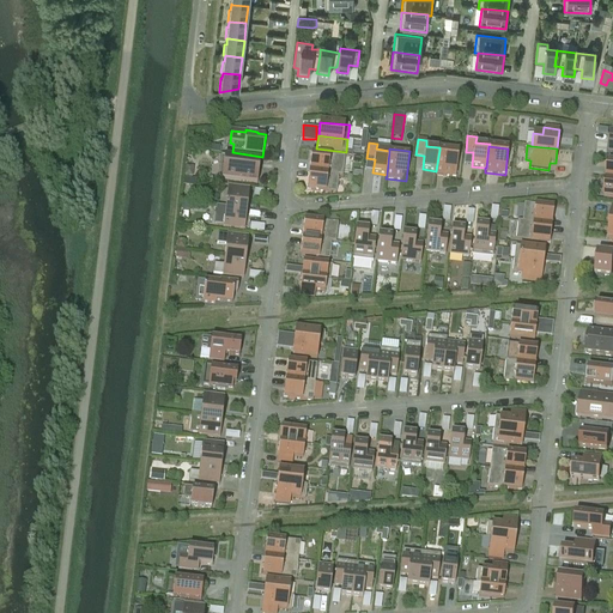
[(436,171),(436,176),(455,178),(459,152),(439,150),(436,171)]
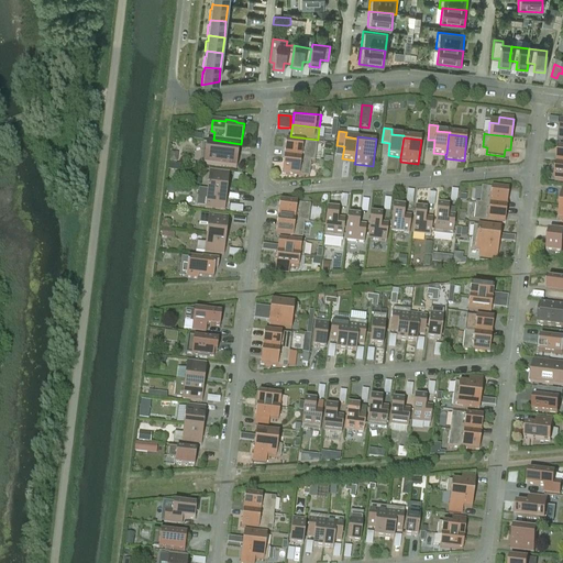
[(286,141),(284,158),(310,162),(315,162),(317,145),(286,141)]
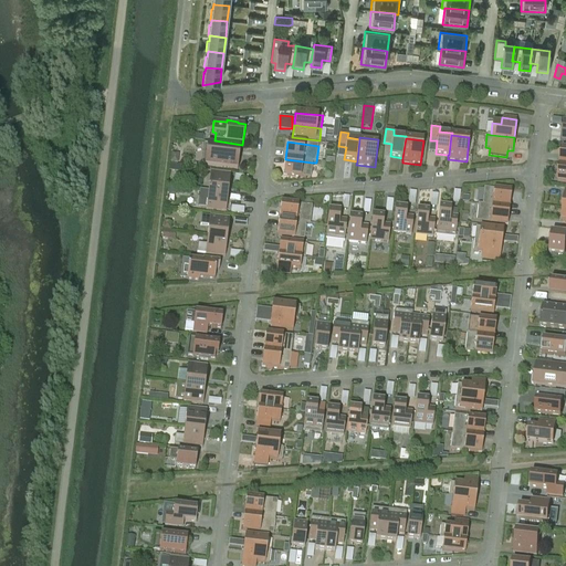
[(238,170),(240,148),(203,144),(201,166),(238,170)]
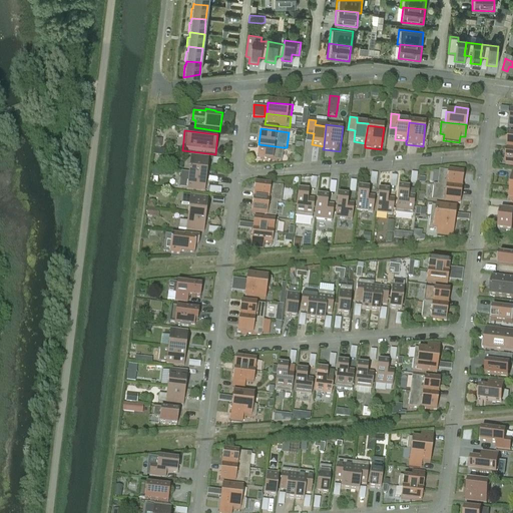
[(282,162),(283,147),(259,144),(257,159),(282,162)]
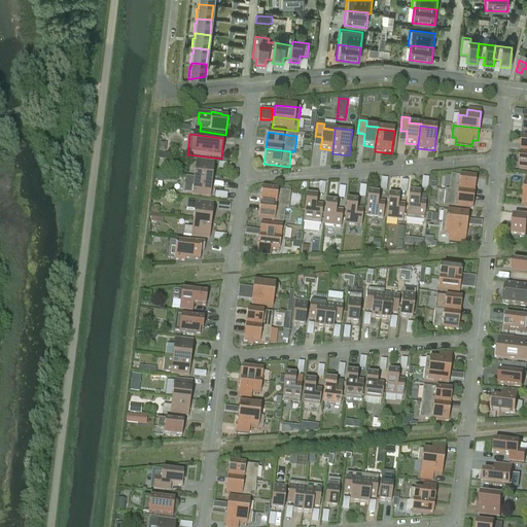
[(196,161),(194,178),(212,180),(214,163),(196,161)]
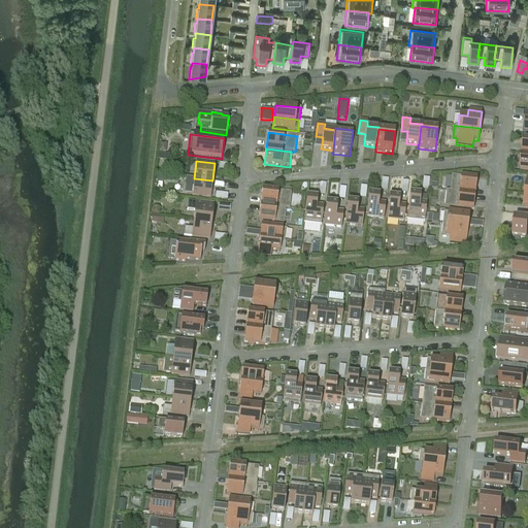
[(452,176),(450,191),(450,192),(474,195),(476,178),(452,176)]
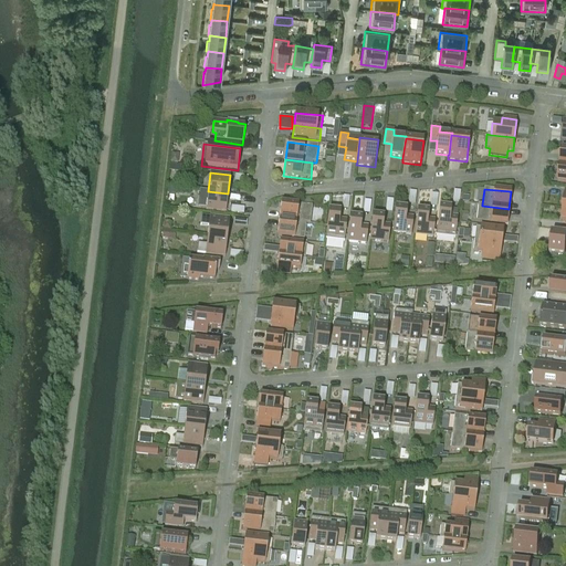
[(226,212),(228,194),(208,191),(199,190),(197,208),(206,209),(206,210),(226,212)]
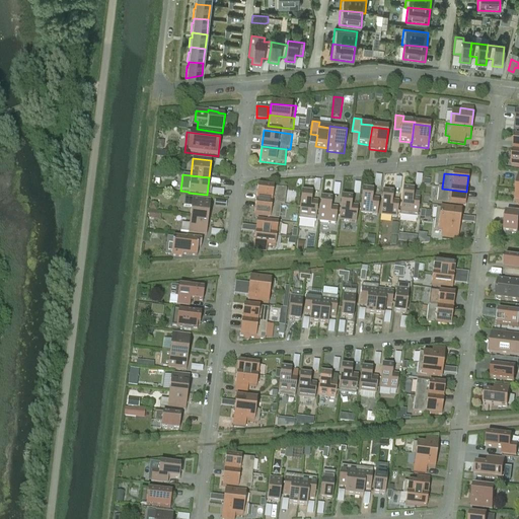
[(257,187),(256,202),(281,205),(284,206),(286,190),(257,187)]
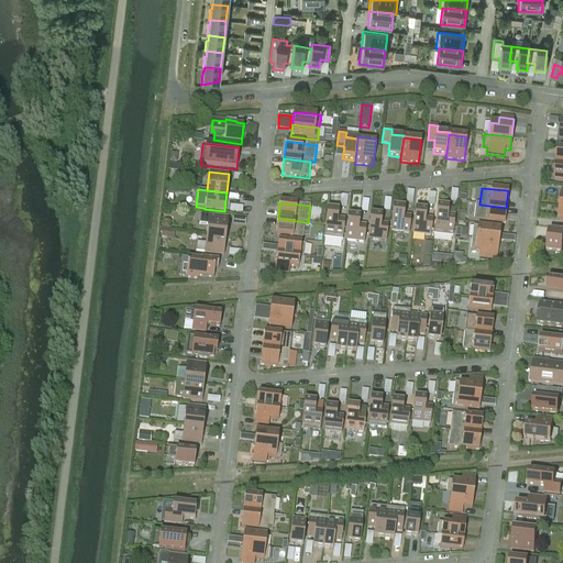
[(479,205),(479,203),(476,203),(474,221),(505,224),(506,208),(479,205)]
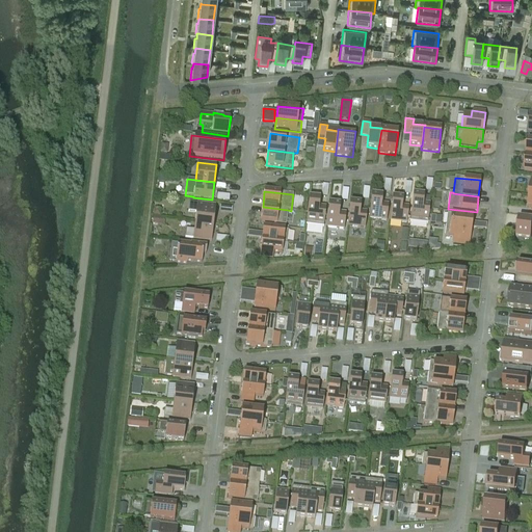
[(423,203),(424,195),(413,194),(409,222),(427,224),(430,204),(423,203)]
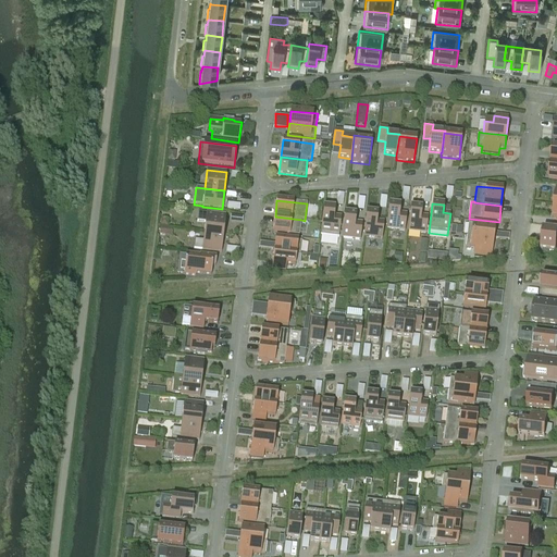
[(405,232),(407,214),(399,213),(400,206),(390,205),(386,230),(405,232)]
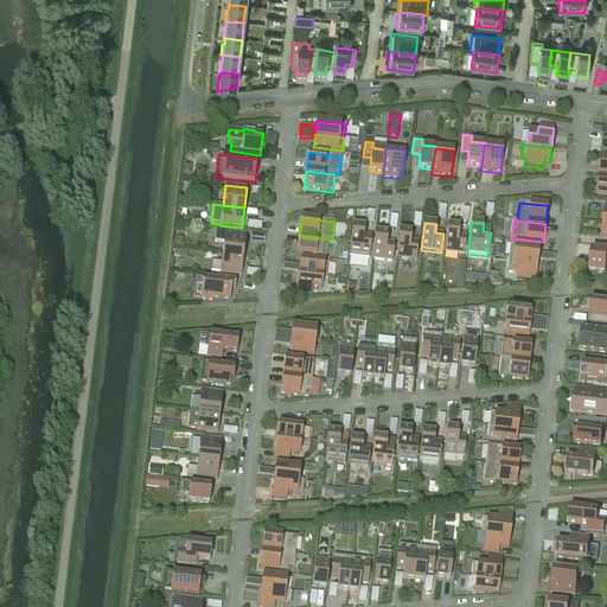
[(364,236),(365,227),(352,225),(349,257),(369,260),(372,236),(364,236)]
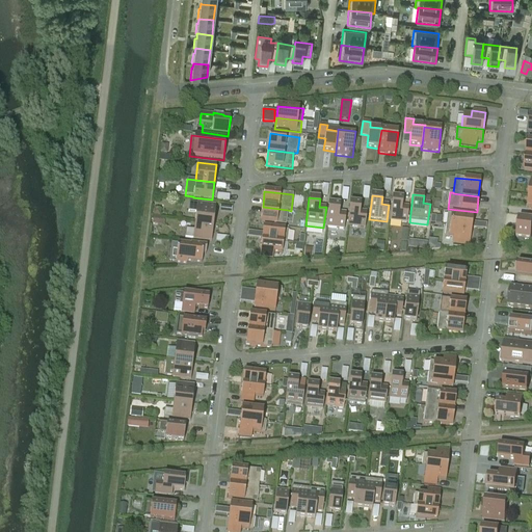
[(403,198),(392,197),(389,221),(406,223),(408,207),(402,206),(403,198)]
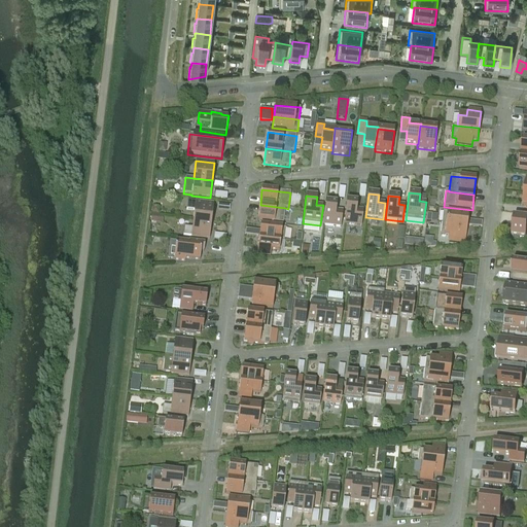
[(195,211),(194,219),(212,221),(214,204),(196,202),(187,201),(186,210),(195,211)]
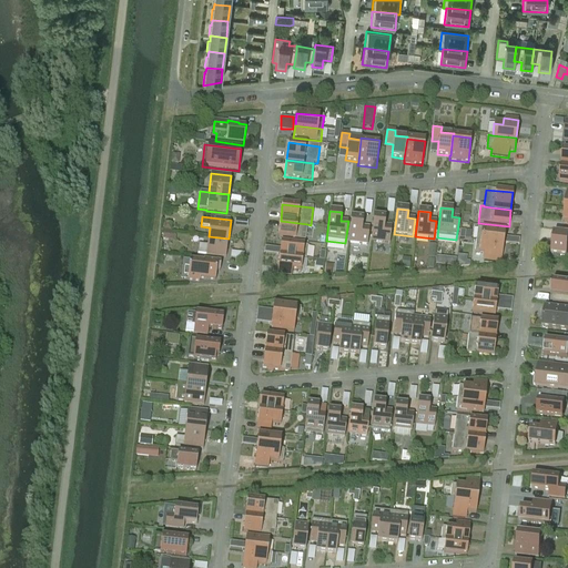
[(385,217),(374,216),(371,242),(389,244),(392,226),(384,225),(385,217)]
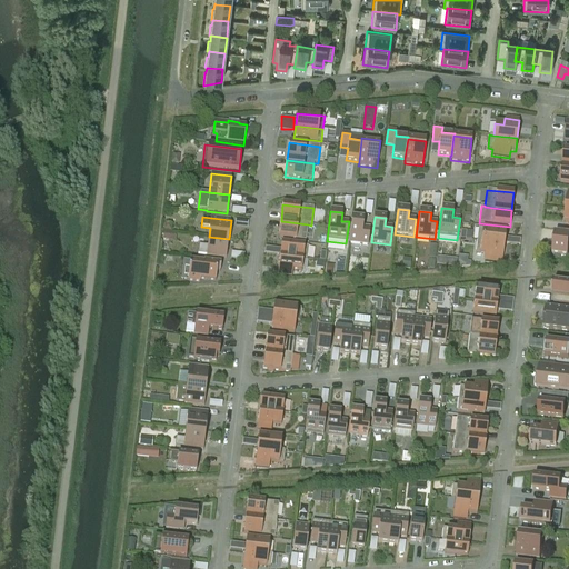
[(362,227),(363,219),(352,218),(349,243),(368,246),(370,228),(362,227)]
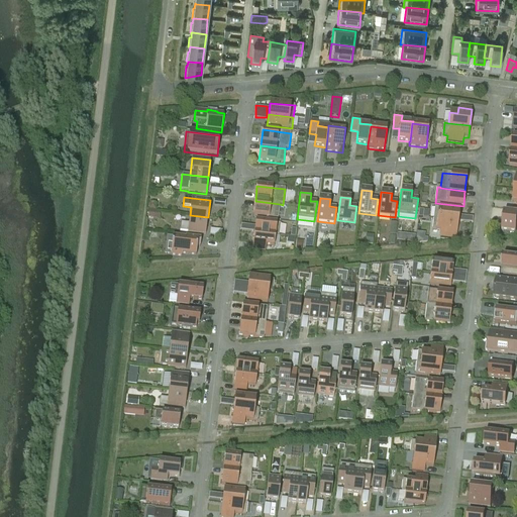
[(278,219),(280,204),(255,201),(253,216),(278,219)]
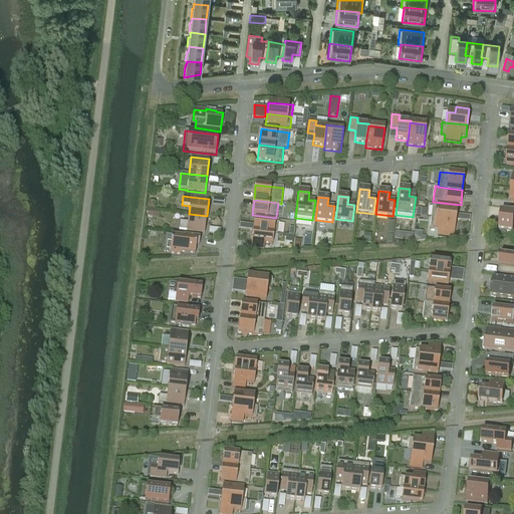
[(431,218),(456,221),(457,209),(433,207),(431,218)]
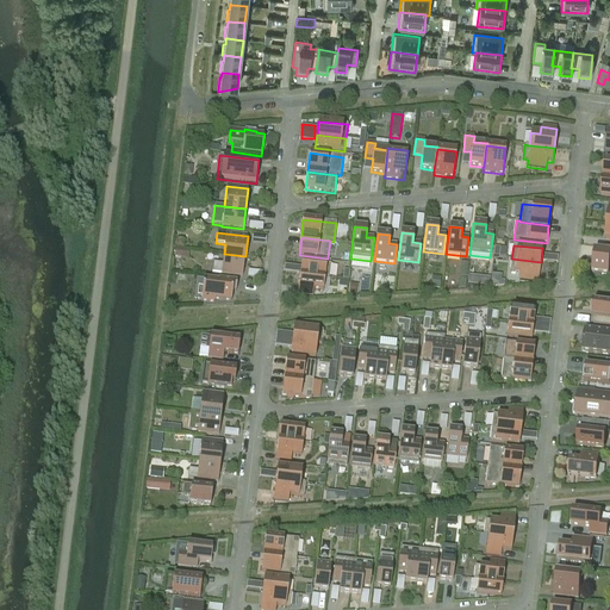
[(609,275),(609,263),(609,251),(595,250),(592,274),(609,275)]
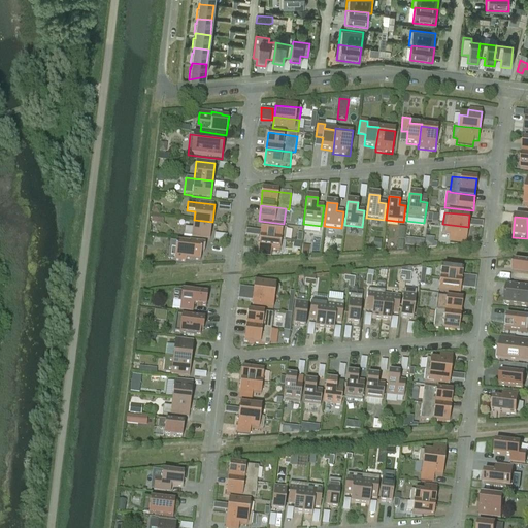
[(209,240),(212,222),(194,220),(193,228),(185,228),(184,236),(192,237),(209,240)]
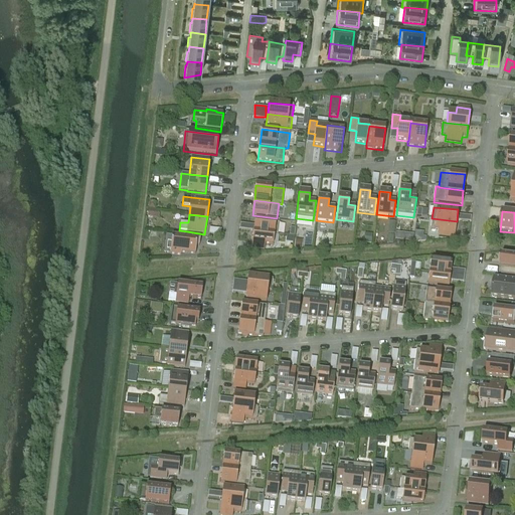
[(455,238),(457,221),(432,218),(431,229),(439,230),(438,236),(455,238)]
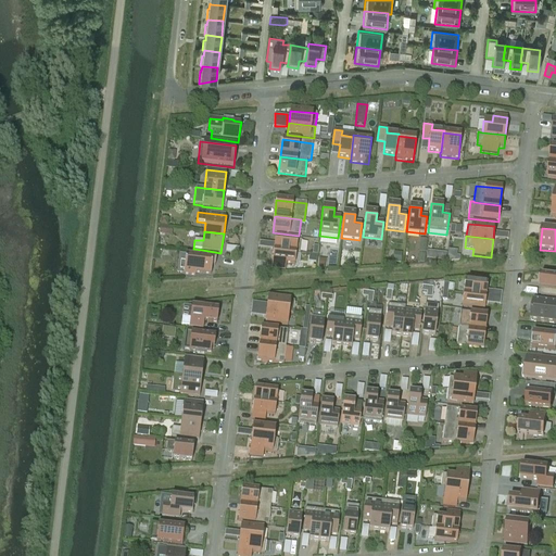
[(275,238),(274,250),(297,253),(300,254),(302,241),(275,238)]
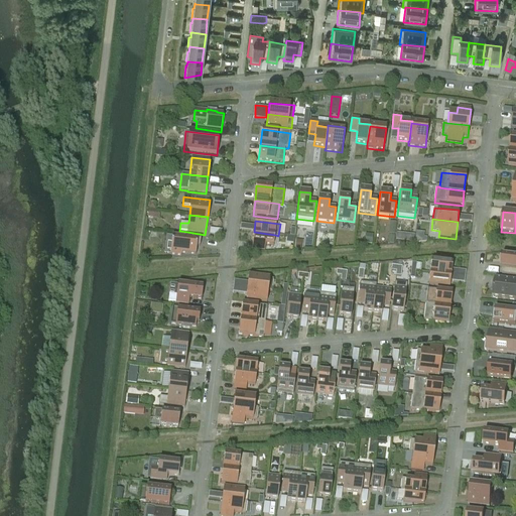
[(273,246),(275,235),(254,232),(252,250),(264,251),(265,245),(273,246)]
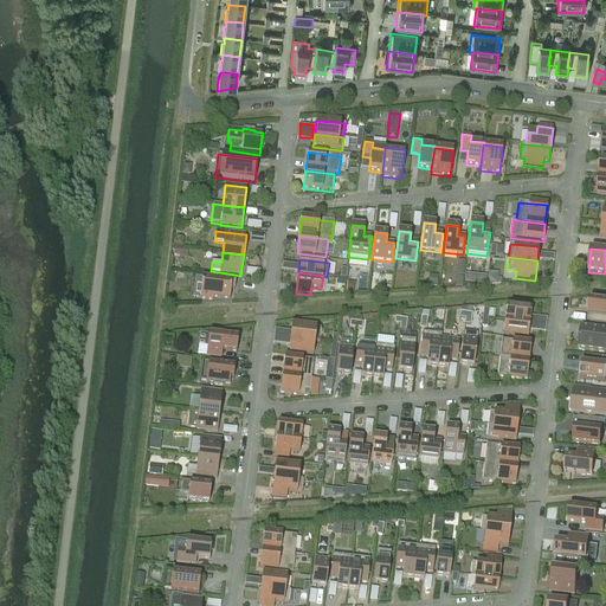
[(217,279),(202,278),(200,300),(213,301),(213,298),(230,300),(231,290),(234,290),(236,279),(217,278),(217,279)]
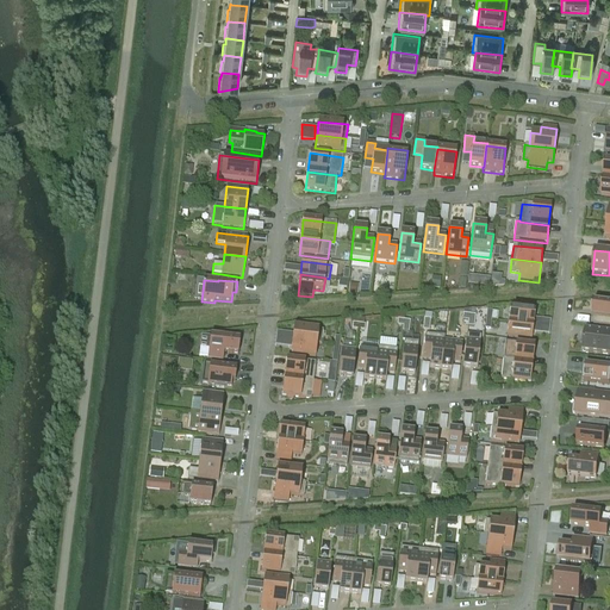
[(591,318),(595,318),(593,324),(609,325),(609,303),(593,302),(592,312),(591,318)]
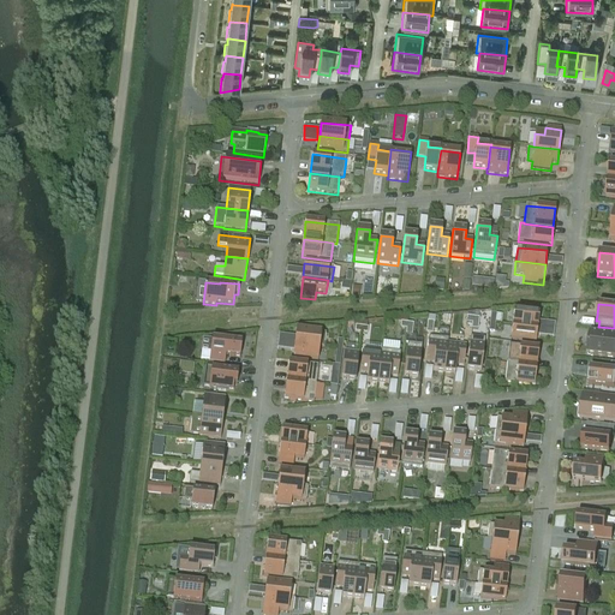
[(514,312),(512,326),(537,328),(539,315),(514,312)]
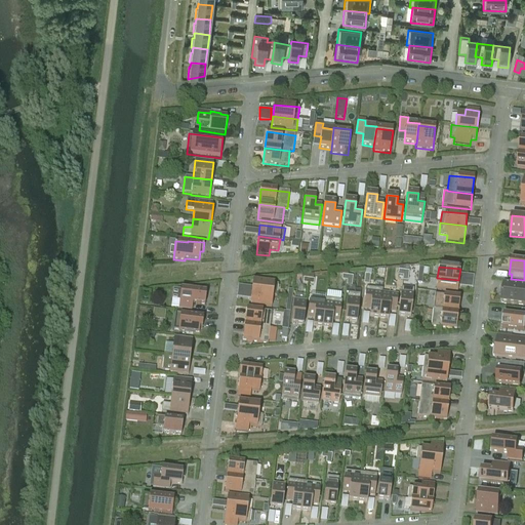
[(457,292),(458,280),(437,278),(436,289),(457,292)]
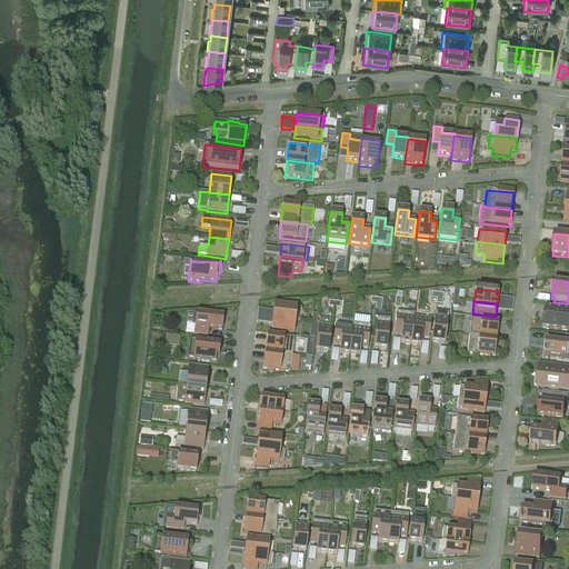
[(275,306),(272,318),(296,321),(300,321),(301,309),(275,306)]
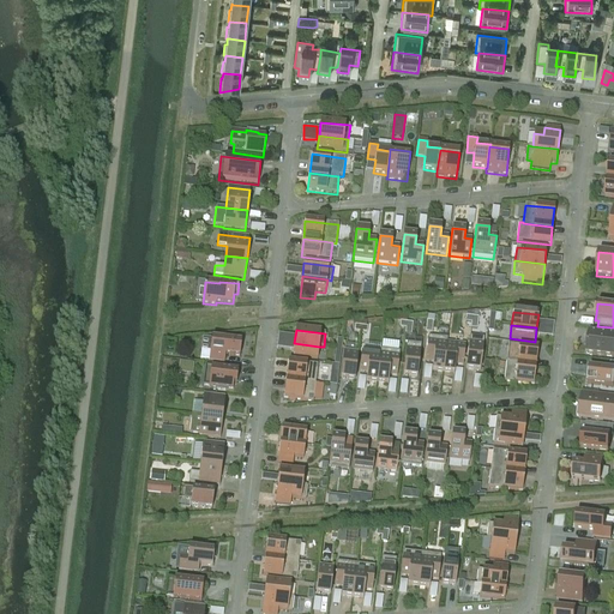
[(613,333),(589,331),(587,355),(613,357),(613,333)]
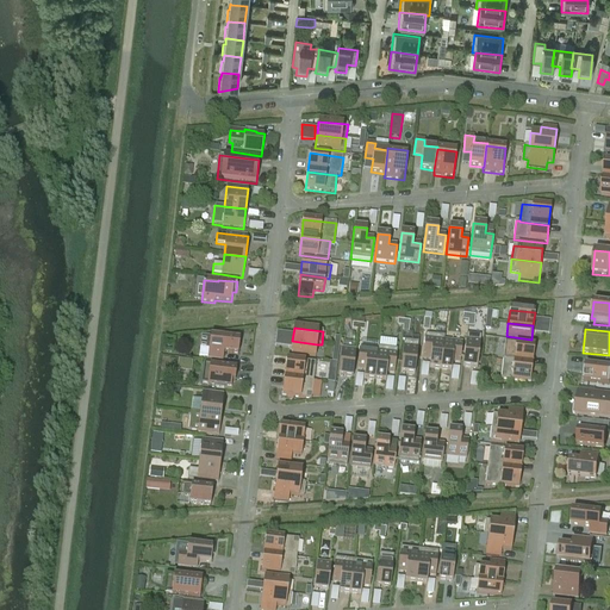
[(290,346),(291,331),(277,331),(277,346),(290,346)]
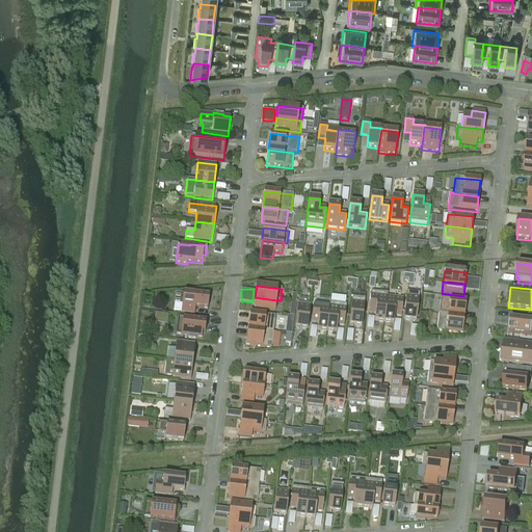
[(374,322),(383,323),(388,297),(388,294),(371,292),(369,314),(370,314),(370,312),(375,313),(374,322)]
